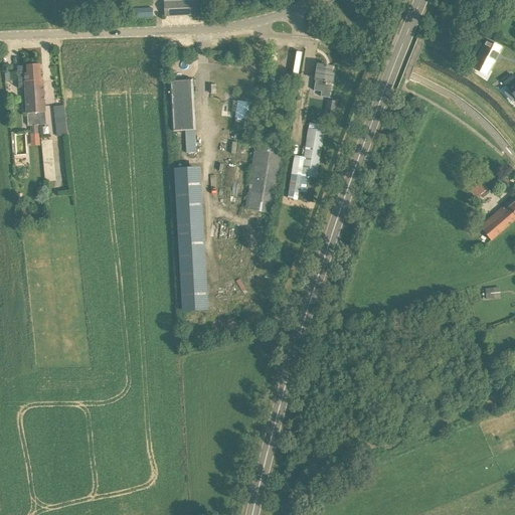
[(165,3),(166,16),(197,14),(196,1),(165,3)]
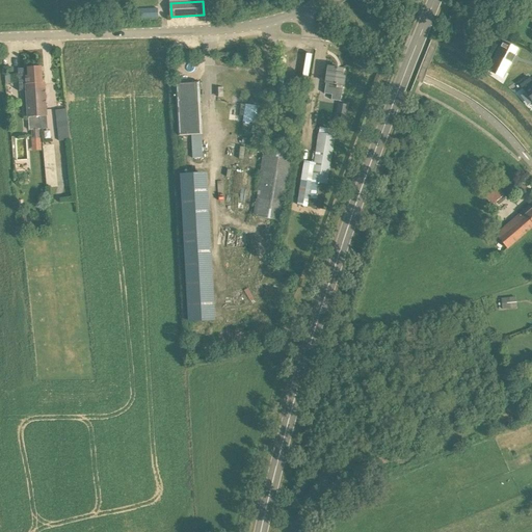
[(157,19),(157,8),(136,9),(136,20),(157,19)]
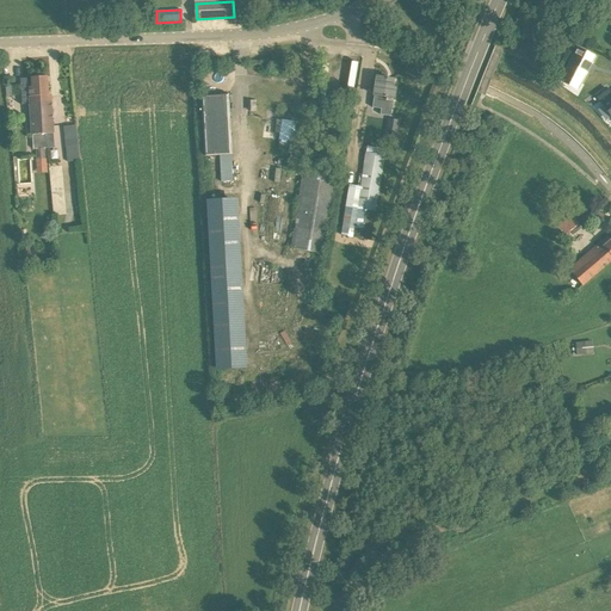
[(563,74),(580,84),(594,59),(579,49),(563,74)]
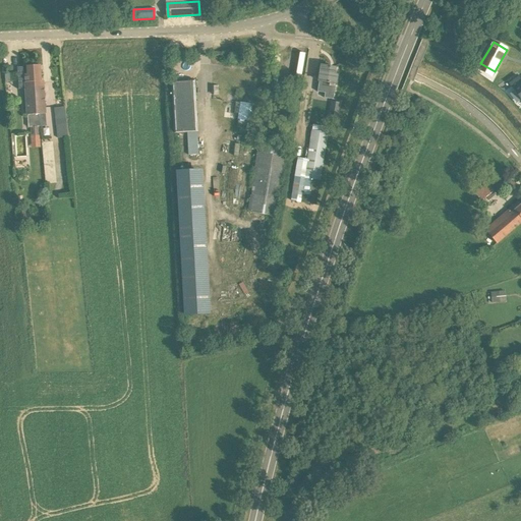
[(274,52),(273,79),(281,79),(282,52),(274,52)]
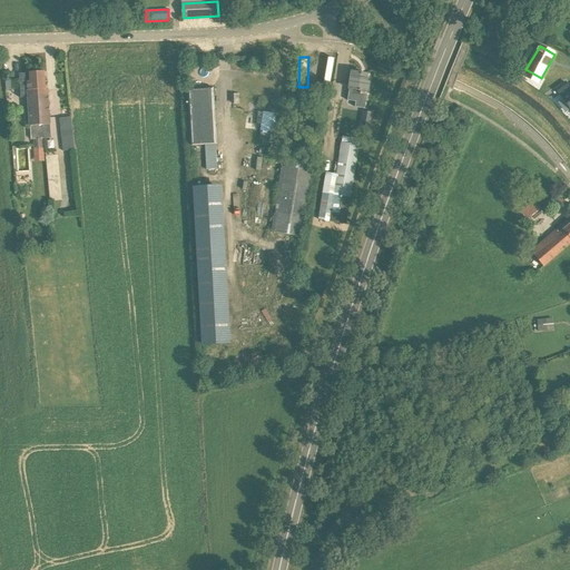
[(28,97),(47,95),(48,95),(47,89),(45,89),(43,72),(19,75),(20,98),(28,97)]
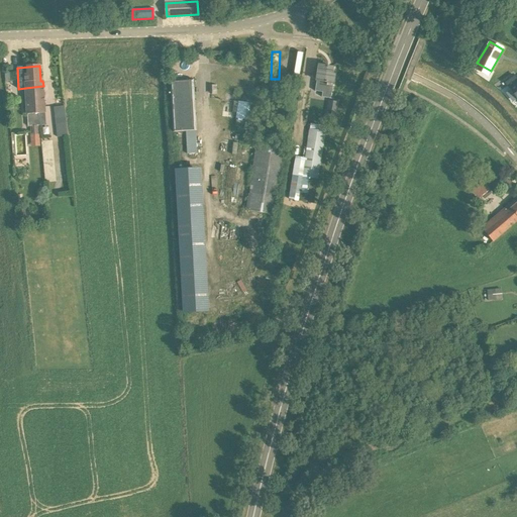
[(332,68),(319,66),(315,92),(323,93),(322,97),(330,99),(334,75),(331,75),(332,68)]
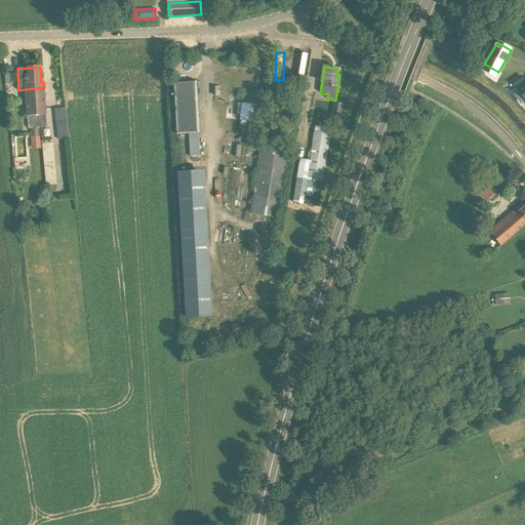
[(524,81),(521,76),(512,82),(524,101),(524,81)]
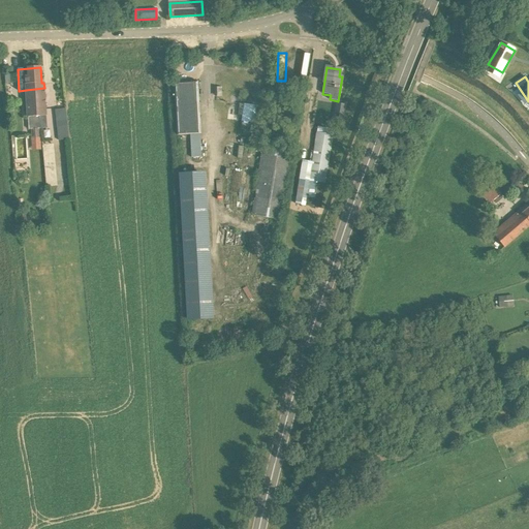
[(198,82),(176,83),(175,83),(177,135),(190,135),(199,134),(200,134),(198,82)]
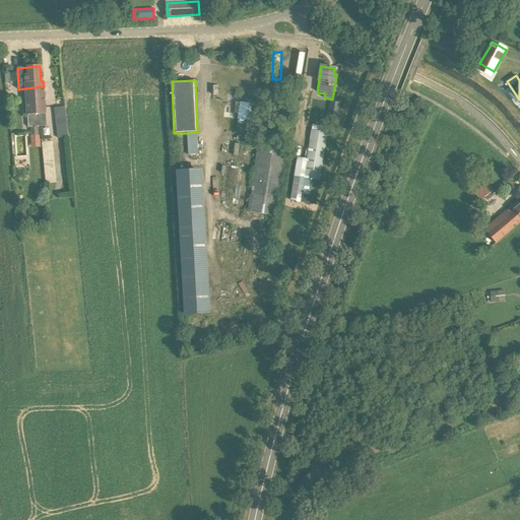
[(44,86),(43,86),(25,88),(27,116),(46,114),(44,86)]
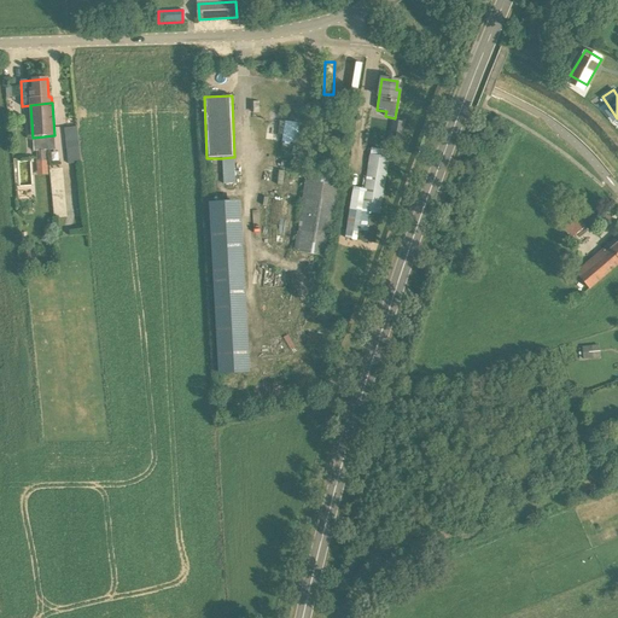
[(290,122),(285,121),(279,151),(290,152),(295,153),(296,147),(297,147),(301,123),(290,122)]
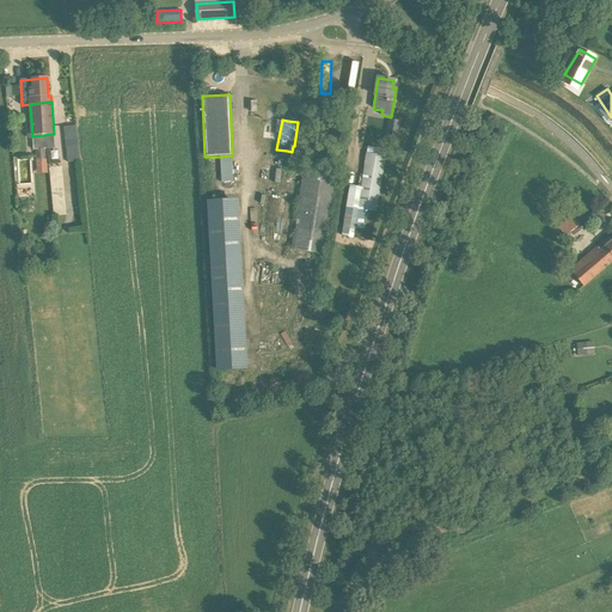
[(390,120),(386,135),(397,136),(399,122),(390,120)]
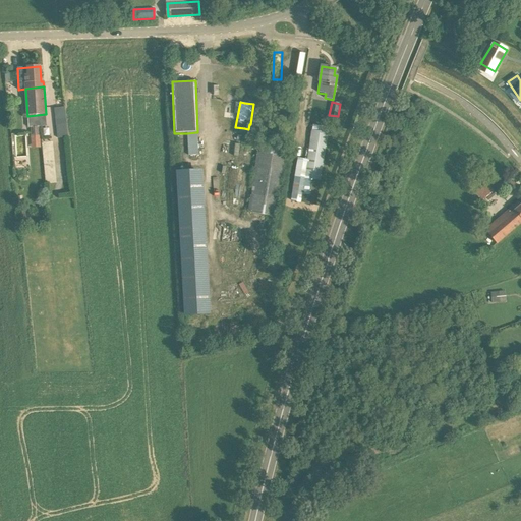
[(65,108),(54,109),(58,139),(69,138),(65,108)]
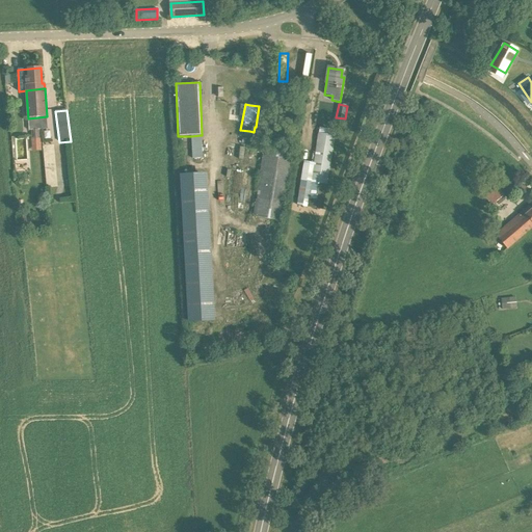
[(47,116),(28,118),(29,129),(47,128),(47,116)]
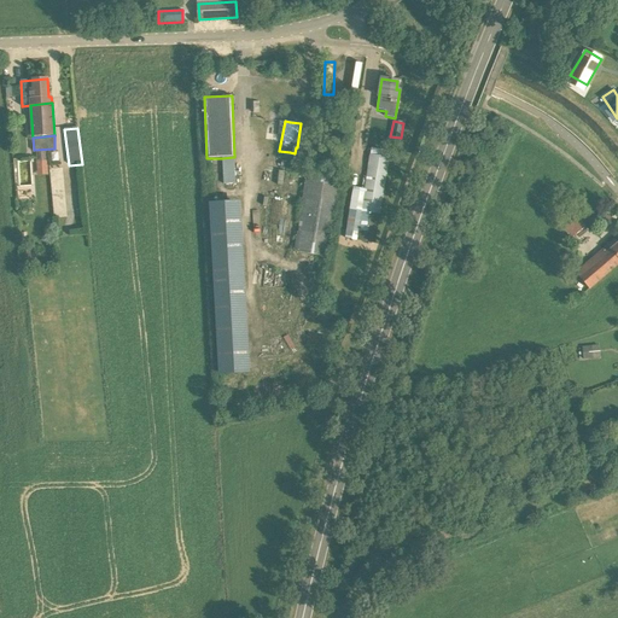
[(48,174),(47,151),(35,151),(38,175),(48,174)]
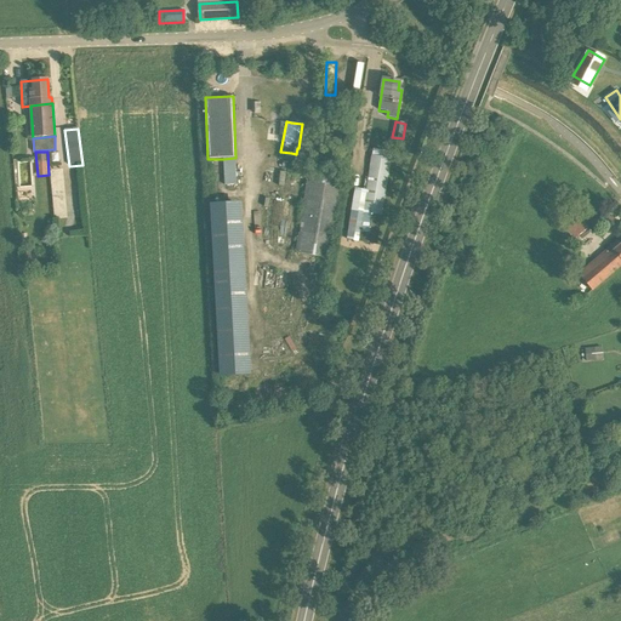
[(411,164),(383,154),(360,223),(388,233),(411,164)]
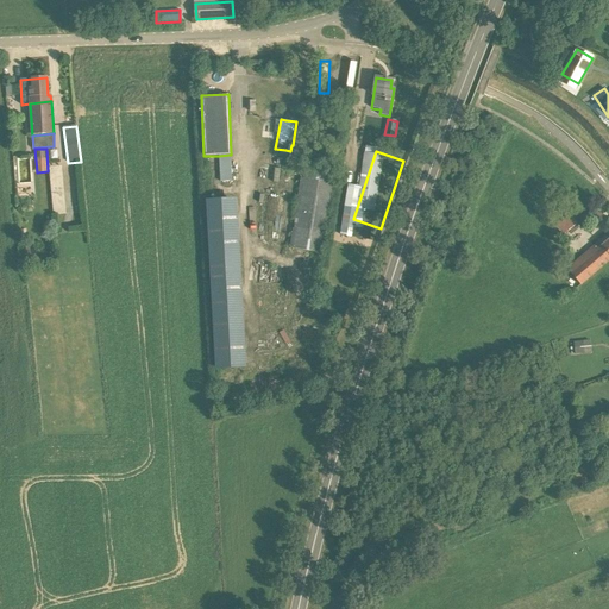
[(231,155),(230,155),(219,156),(220,182),(232,181),(231,155)]
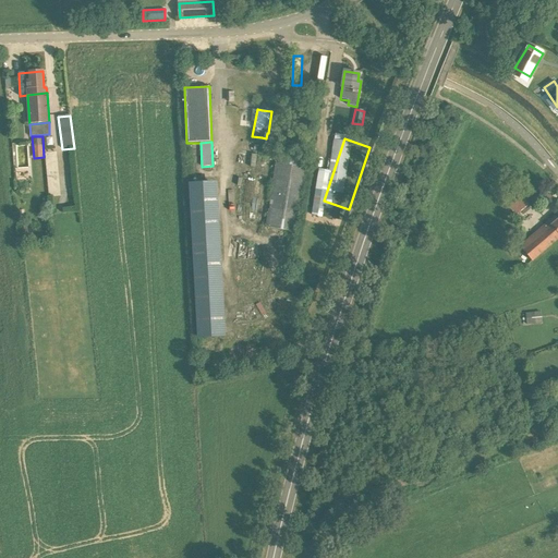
[(47,152),(50,196),(72,194),(69,162),(65,162),(64,158),(60,158),(59,150),(47,152)]
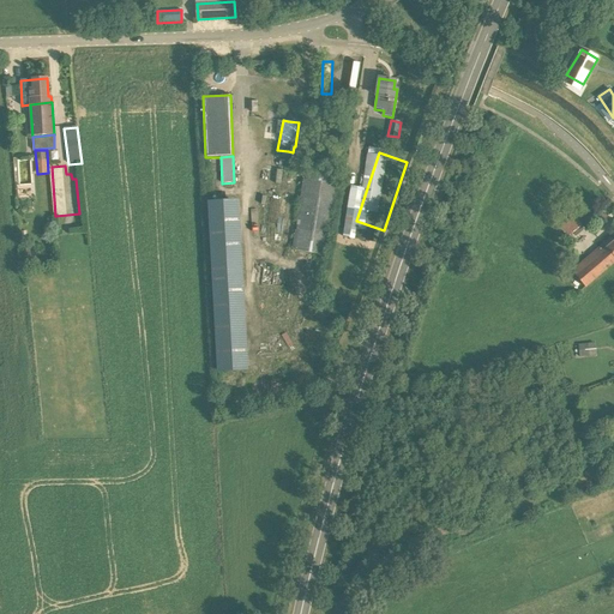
[(342,174),(306,169),(305,169),(292,251),(329,256),(342,174)]
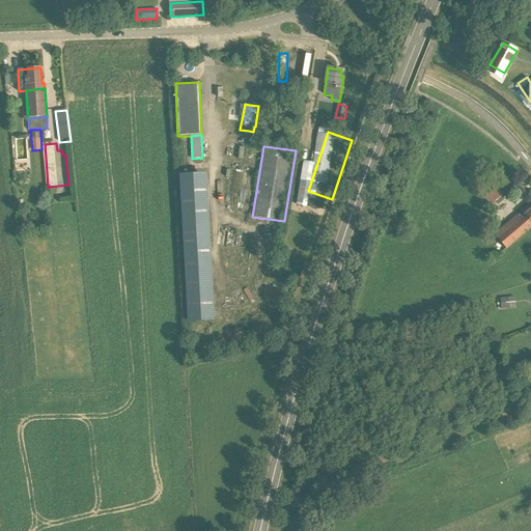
[(206,174),(179,175),(188,323),(215,322),(206,174)]
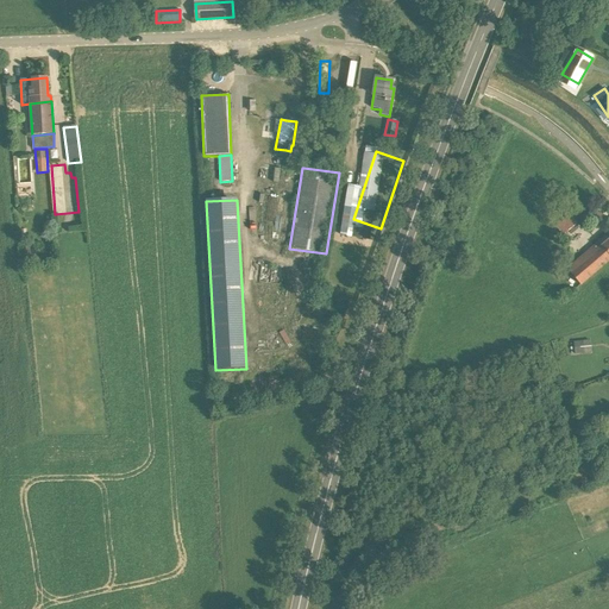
[(565,209),(560,214),(551,221),(563,236),(577,224),(565,209)]
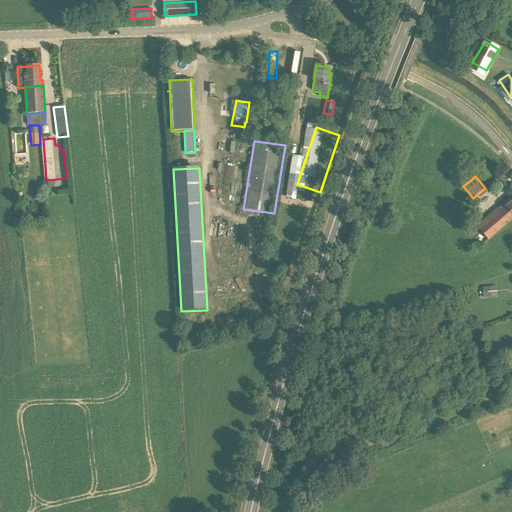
[(488,239),(511,218),(511,201),(509,198),(476,225),(488,239)]
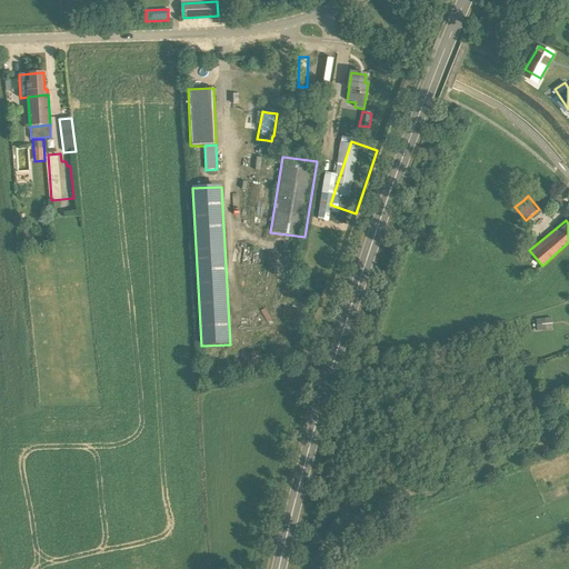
[(538,330),(546,329),(545,319),(537,320),(538,330)]
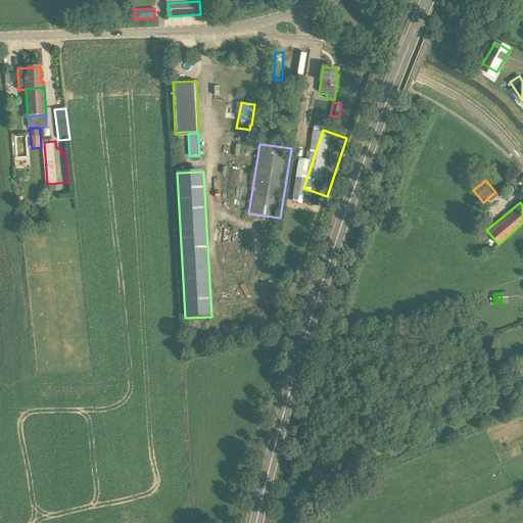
[(522,403),(510,409),(512,415),(522,410),(522,403)]
